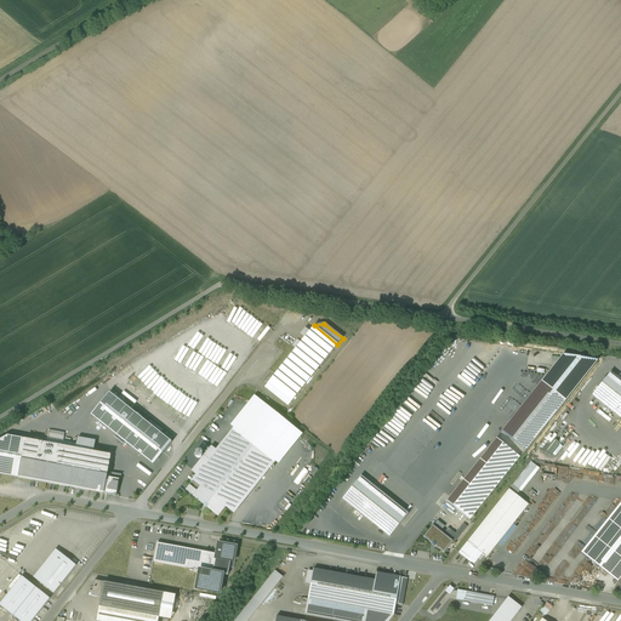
[(275,374),(268,383),(291,402),(337,345),(314,325),(296,349),(275,374)]
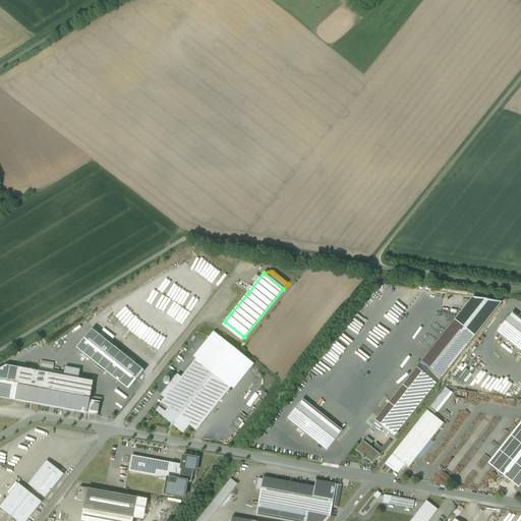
[(472,298),(421,361),(441,378),(442,378),(502,303),(472,298)]
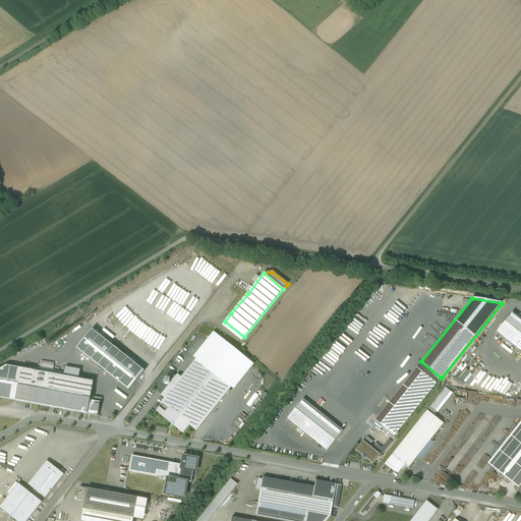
[(520,319),(512,312),(497,332),(520,350),(520,319)]
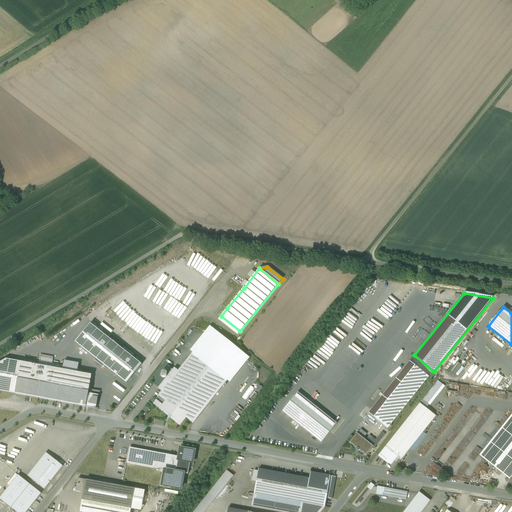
[(90,324),(75,343),(119,378),(126,383),(134,373),(141,365),(90,324)]
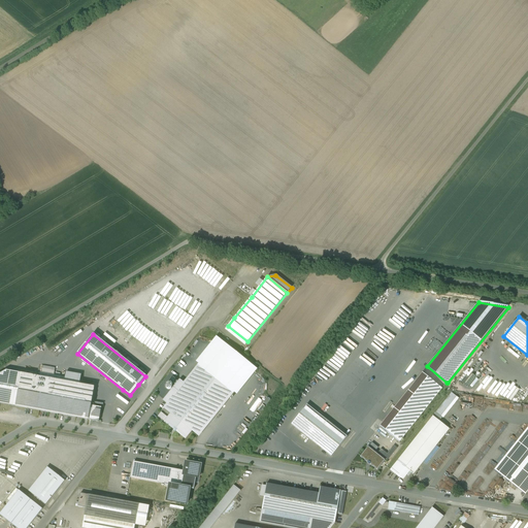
[(198,364),(184,383),(179,380),(164,400),(163,401),(166,404),(163,408),(171,416),(190,430),(197,436),(199,437),(234,393),(237,395),(255,372),(257,369),(217,336),(213,339),(196,362),(198,364)]
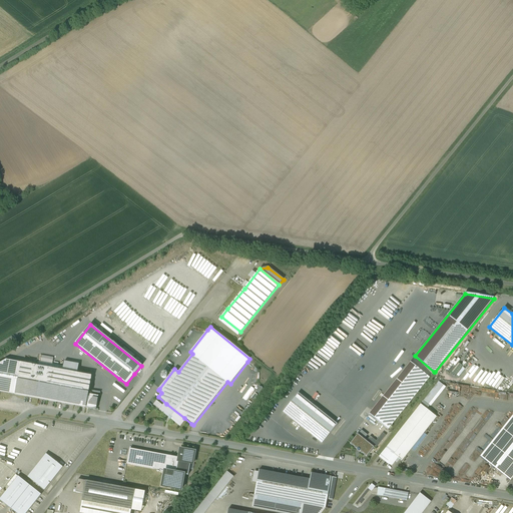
[(339,346),(347,335),(343,332),(341,335),(337,332),(336,333),(333,331),(327,340),(332,344),(335,346),(336,344),(339,346)]
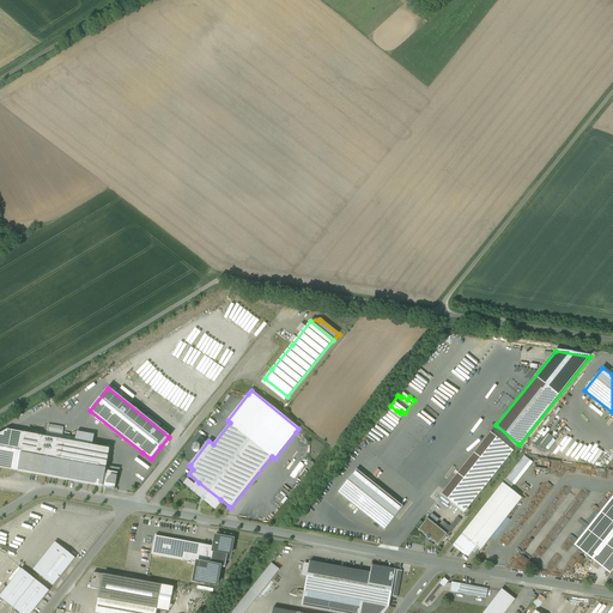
[(76,437),(47,432),(46,437),(7,430),(0,434),(0,468),(19,472),(46,477),(102,487),(103,487),(105,471),(110,449),(92,445),(74,443),(76,437)]
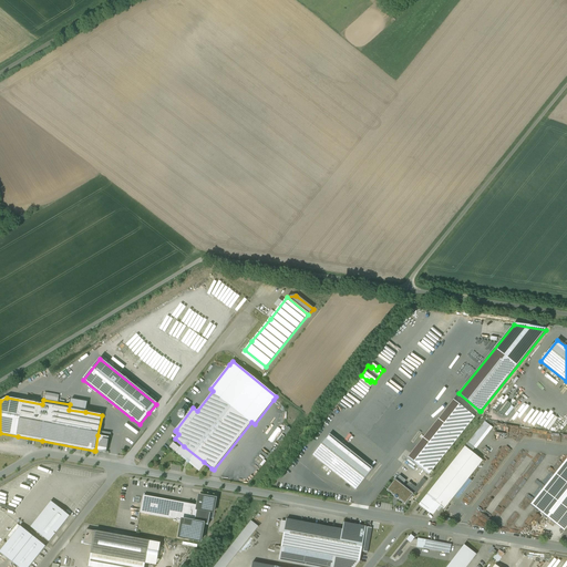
[(70,404),(69,410),(85,412),(88,403),(71,400),(70,404)]
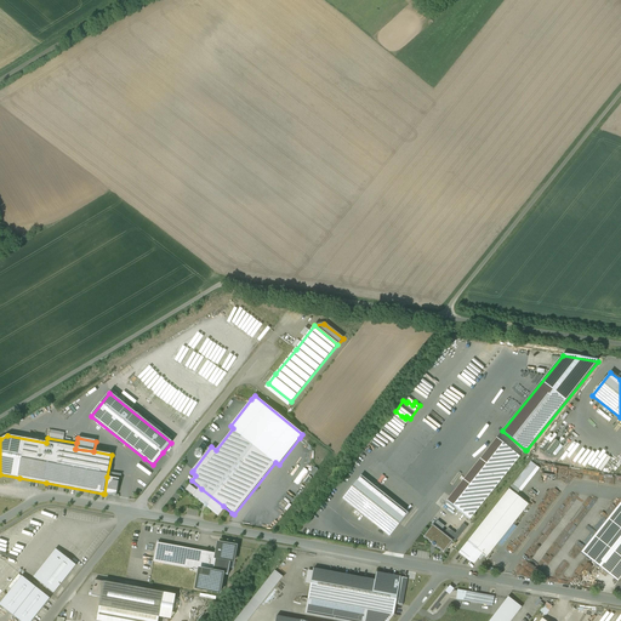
[(497,438),(446,501),(457,510),(469,519),(494,489),(520,457),(497,438)]
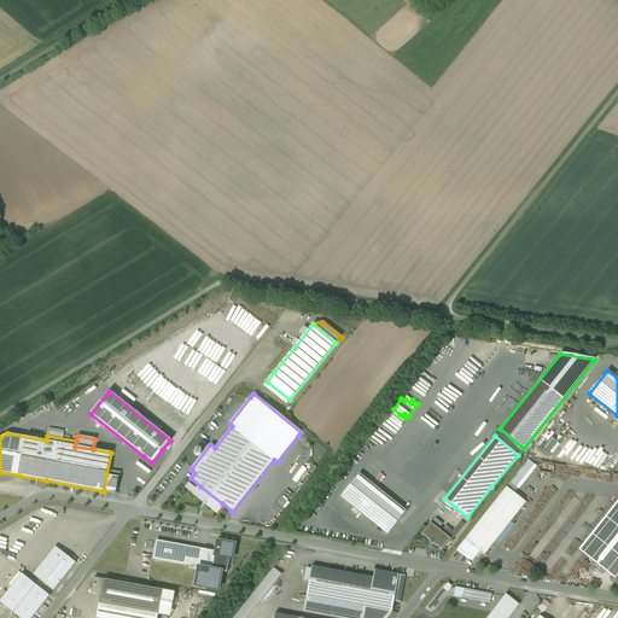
[(516,495),(537,467),(528,460),(507,488),(516,495)]
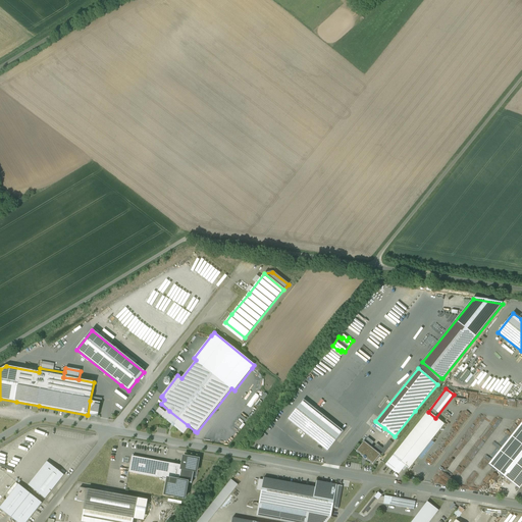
[(344,431),(303,400),(288,419),(327,451),(344,431)]
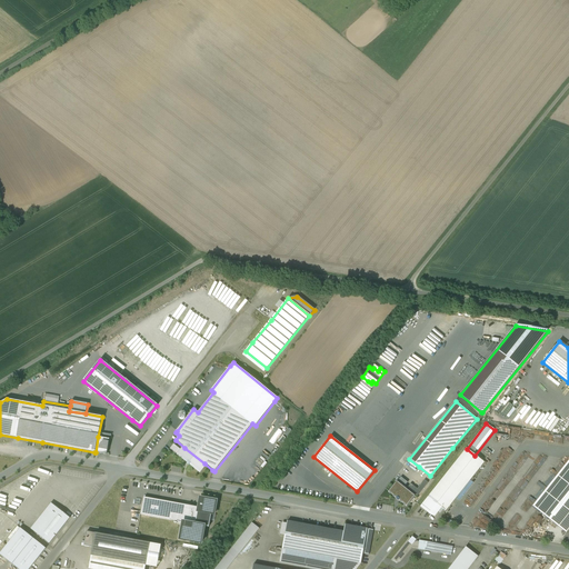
[(109,439),(98,437),(96,452),(107,455),(109,439)]
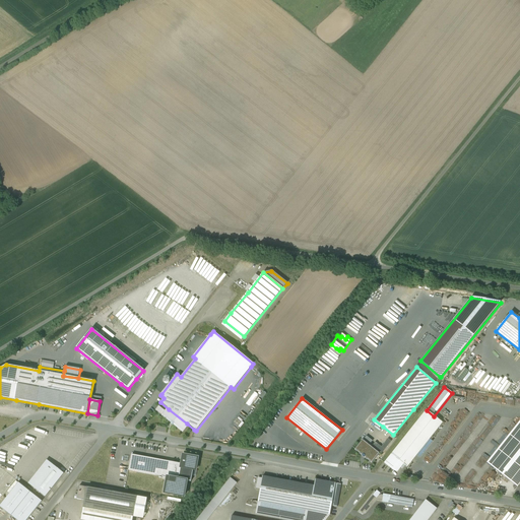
[(187,424),(169,409),(164,415),(172,423),(171,424),(173,426),(174,425),(182,431),(187,424)]
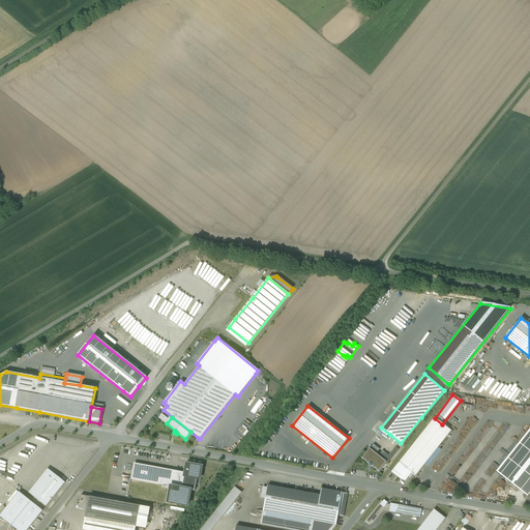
[(435,418),(399,463),(413,474),(415,476),(424,464),(438,447),(450,431),(442,424),(435,418)]
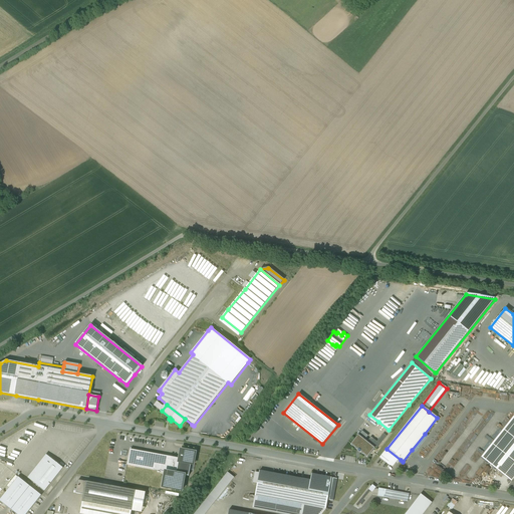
[(488,464),(511,482),(513,478),(513,416),(481,458),(488,464)]
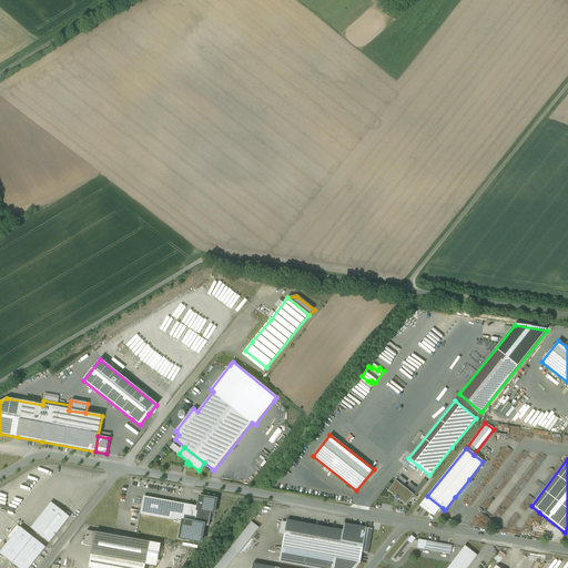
[(473,483),(469,479),(455,497),(458,500),(473,483)]
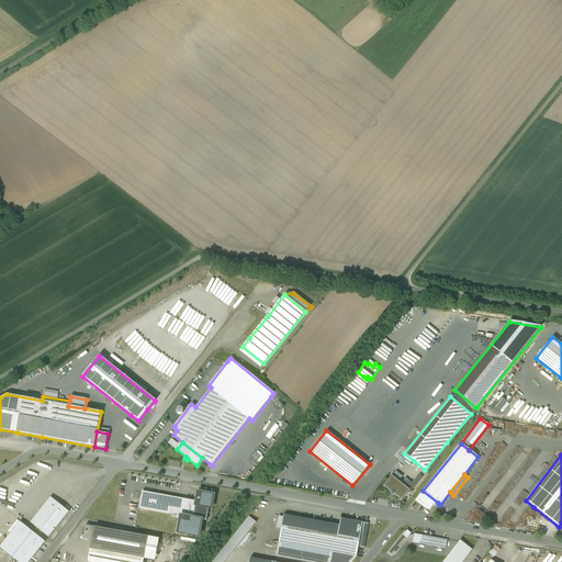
[(384,485),(383,485),(391,492),(391,493),(392,494),(393,494),(394,494),(402,501),(409,490),(398,481),(392,475),(384,485)]
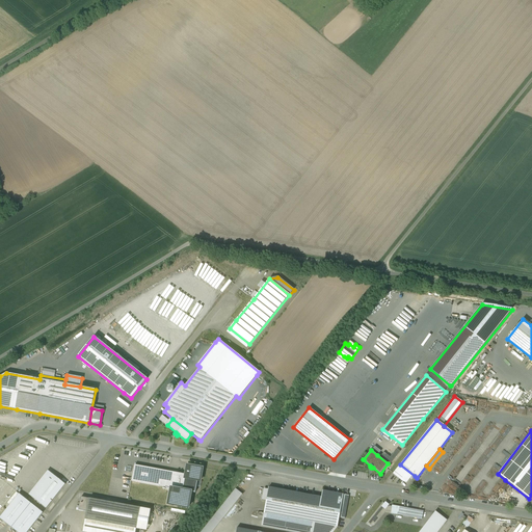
[(400,464),(393,474),(402,480),(403,479),(407,481),(411,477),(413,478),(415,476),(400,464)]
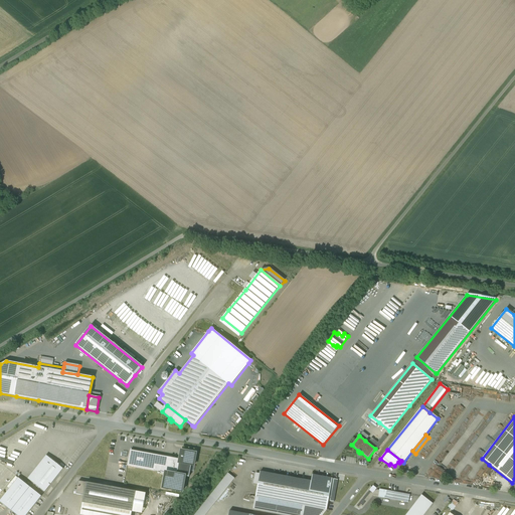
[(196,454),(181,451),(179,460),(177,475),(185,477),(189,477),(190,472),(191,466),(194,466),(196,454)]
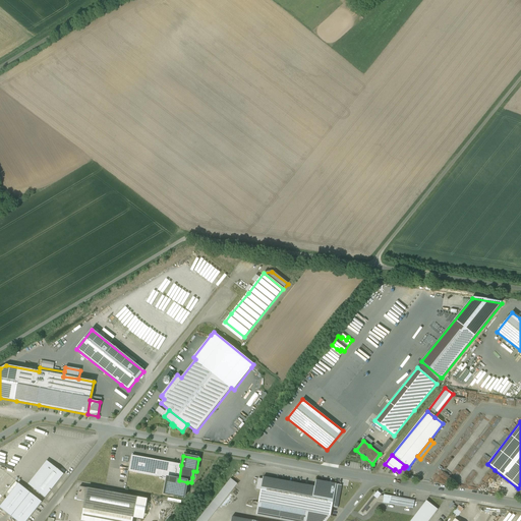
[(157,476),(159,461),(131,457),(128,471),(157,476)]
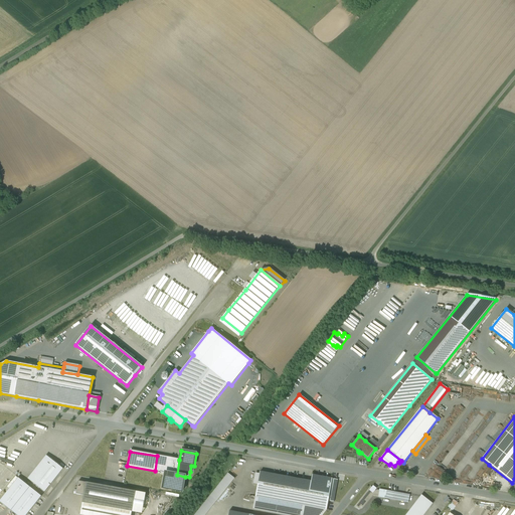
[(46,456),(28,480),(44,493),(63,469),(46,456)]
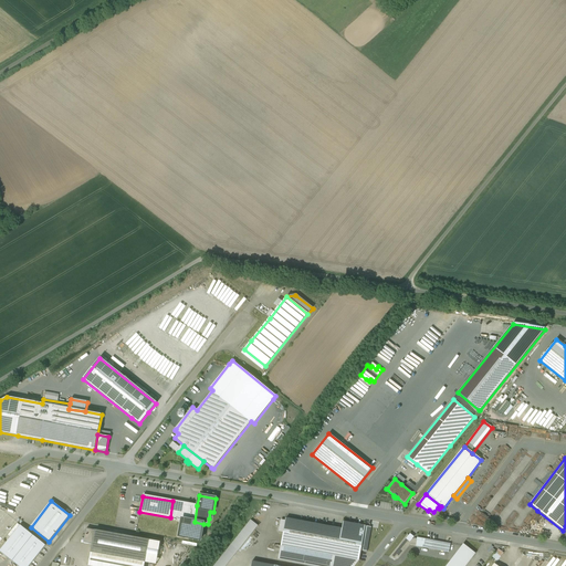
[(178,502),(173,501),(170,517),(173,519),(180,520),(195,522),(197,505),(178,502)]
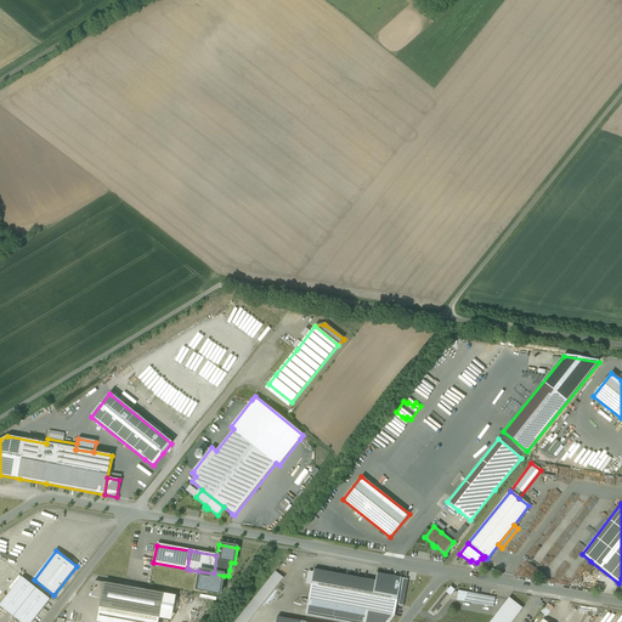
[(306,615),(326,618),(328,604),(334,574),(314,570),(306,615)]
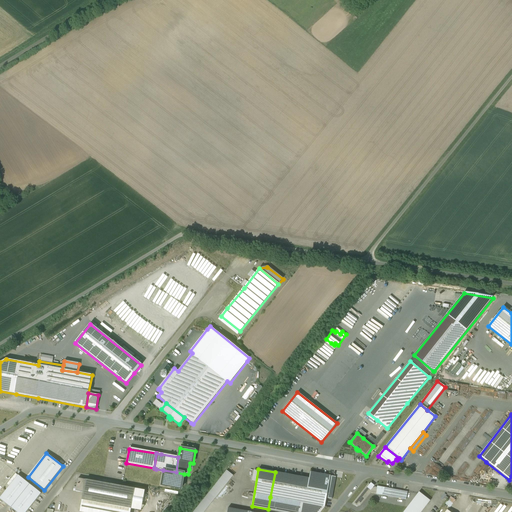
[(181,490),(184,474),(176,472),(163,470),(162,472),(160,486),(181,490)]
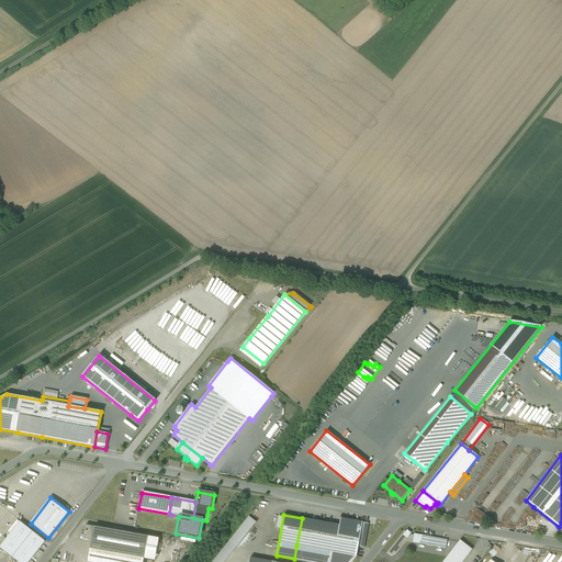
[(248,517),(212,561),(224,561),(256,523),(249,517),(248,517)]
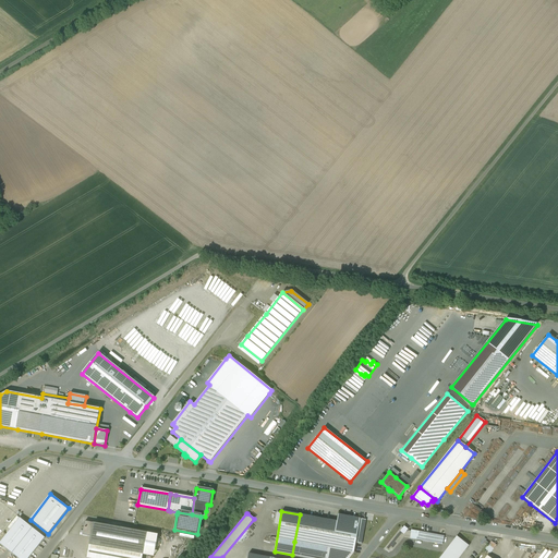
[(294,542),(330,549),(354,553),(360,519),(338,514),(337,521),(300,514),(294,542)]
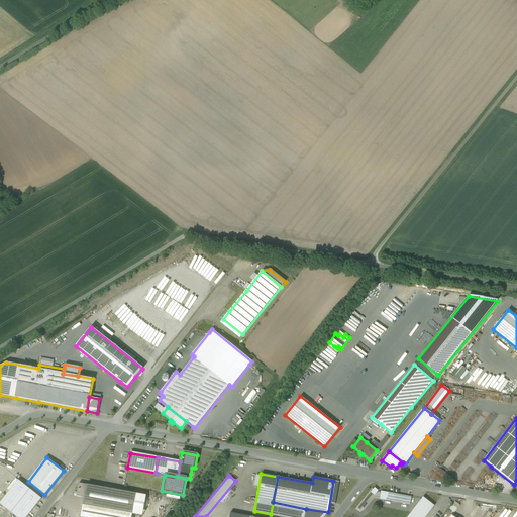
[(18,481),(0,503),(0,504),(15,516),(25,516),(40,499),(18,481)]
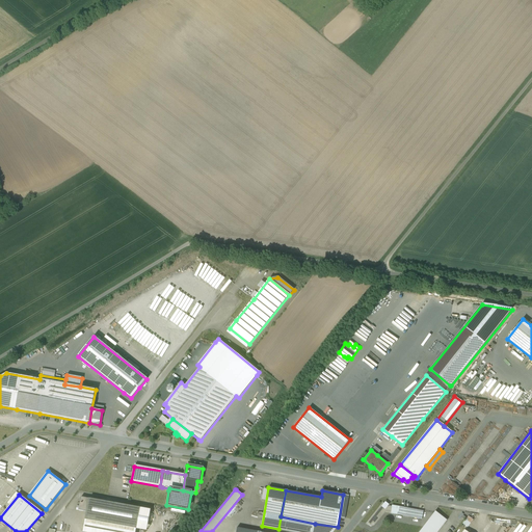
[(83,498),(81,497),(80,502),(78,510),(86,512),(88,499),(89,499),(83,498)]
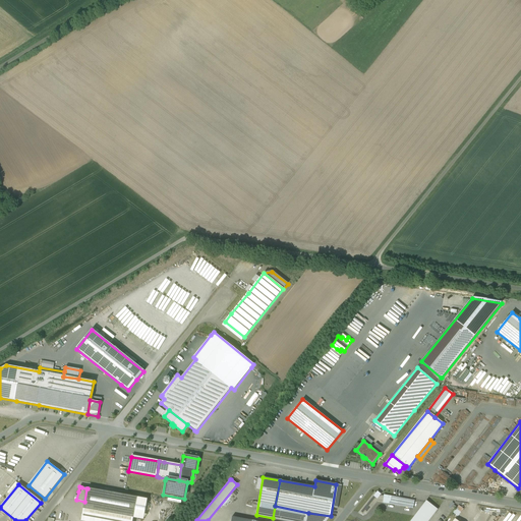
[(88,488),(87,488),(84,502),(80,520),(132,520),(137,498),(88,488)]
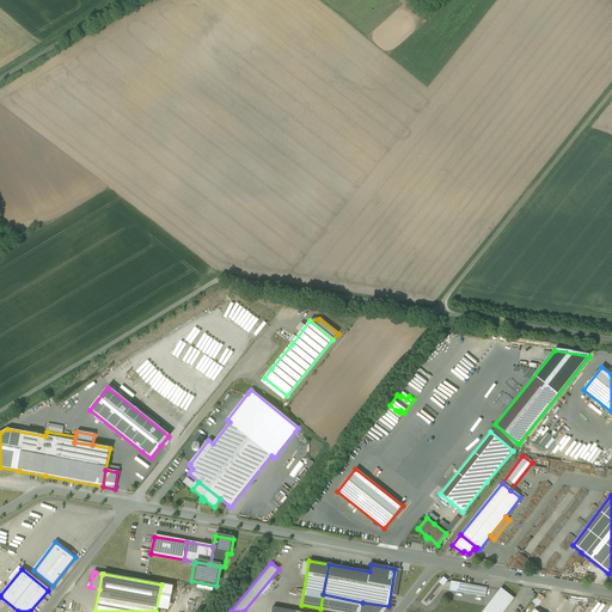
[(442,580),(441,579),(421,603),(422,603),(427,606),(429,603),(430,604),(444,588),(450,589),(451,583),(447,582),(446,583),(446,582),(442,579),(442,580)]
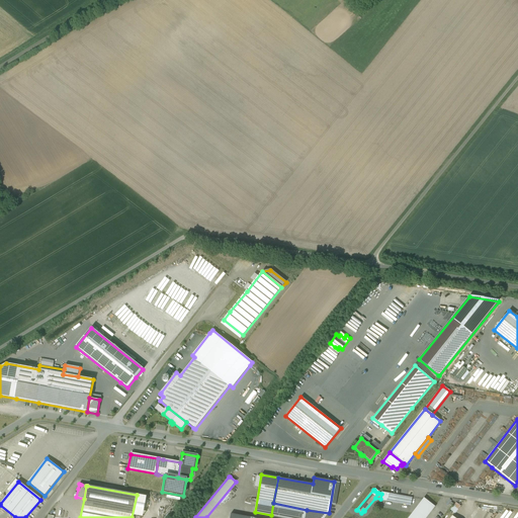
[(413,498),(381,492),(381,494),(380,499),(380,500),(411,506),(413,498)]
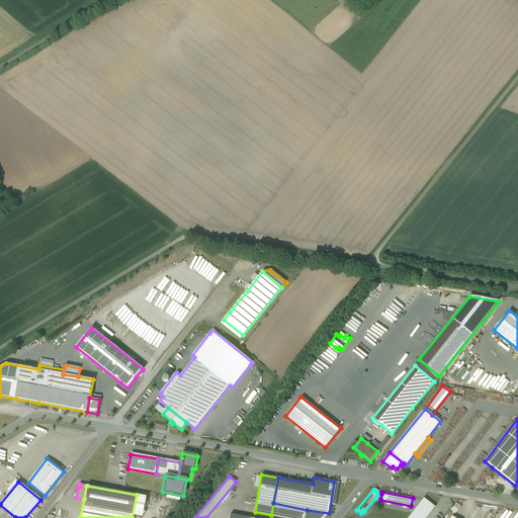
[(412,513),(408,517),(426,517),(435,507),(435,506),(424,498),(422,500),(412,513)]
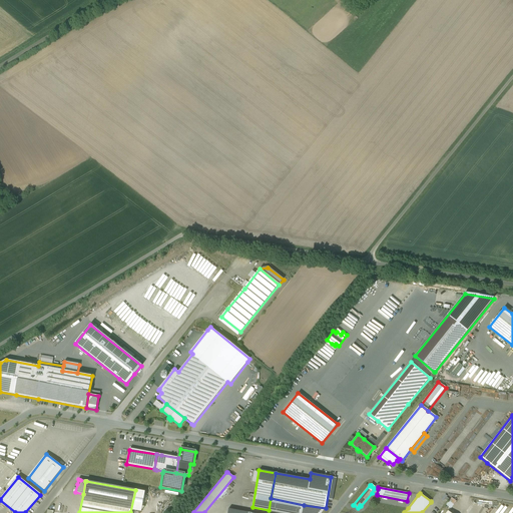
[(137,494),(137,502),(146,503),(147,495),(137,494)]
